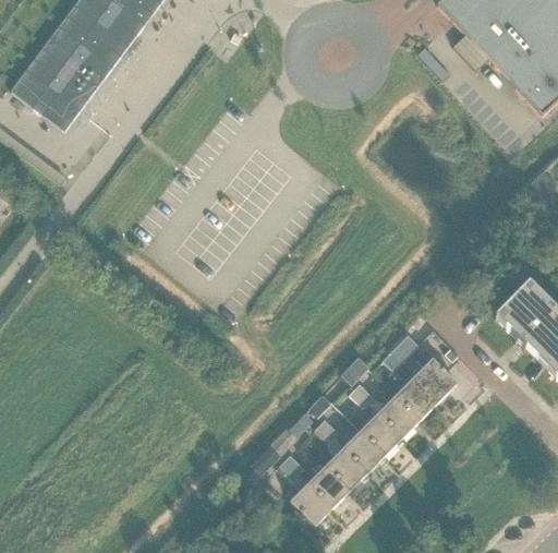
[(76,0),(9,89),(63,131),(160,0),(76,0)]
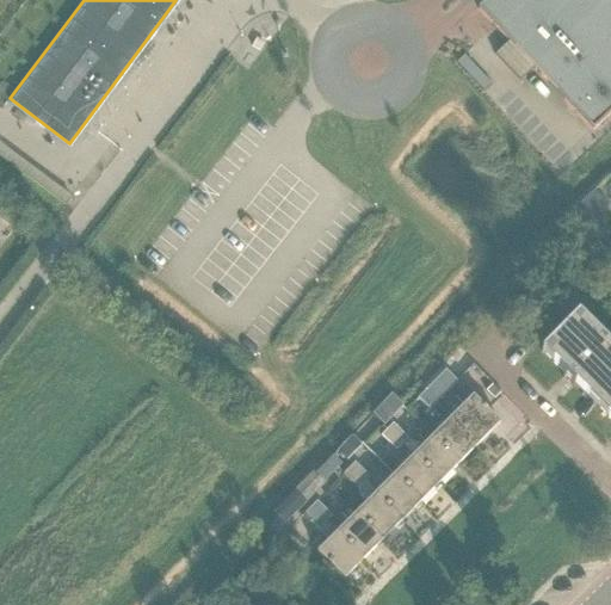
[(610,107),(610,0),(481,0),(477,4),(592,127),(610,107)]
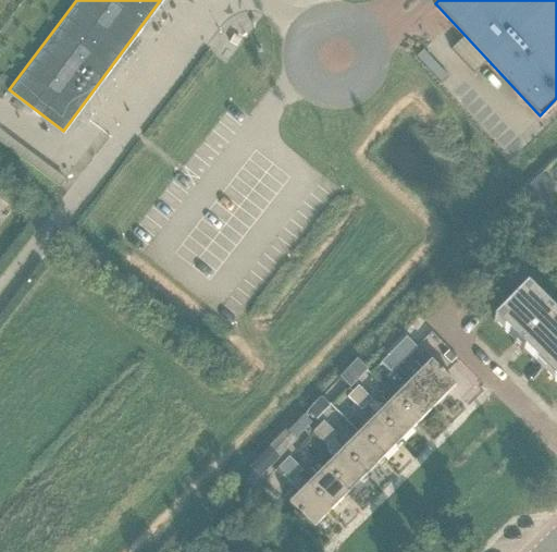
[(536,180),(533,176),(532,178),(528,182),(531,185),(540,195),(546,189),(536,180)]
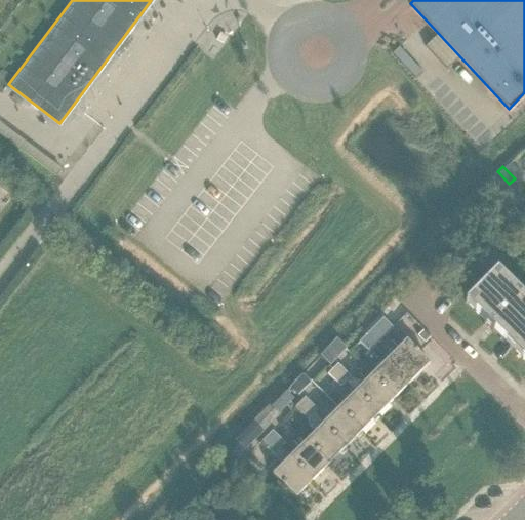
[(513,346),(524,331),(524,293),(496,266),(465,297),(484,317),(482,319),(491,328),(493,326),(513,346)]
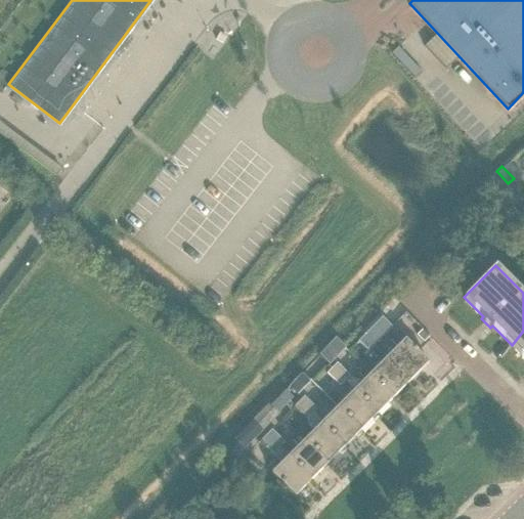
[(364,332),(375,342),(392,323),(382,314),(364,332)]
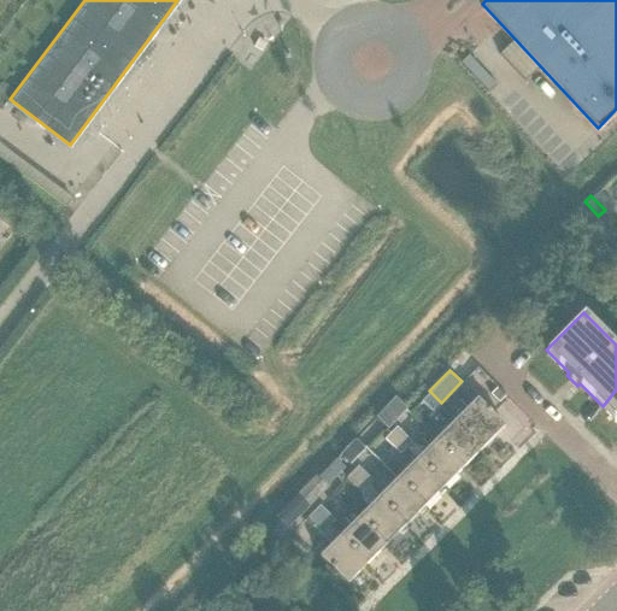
[(456,418),(482,445),(504,423),(477,397),(469,388),(460,397),(468,405),(456,418)]
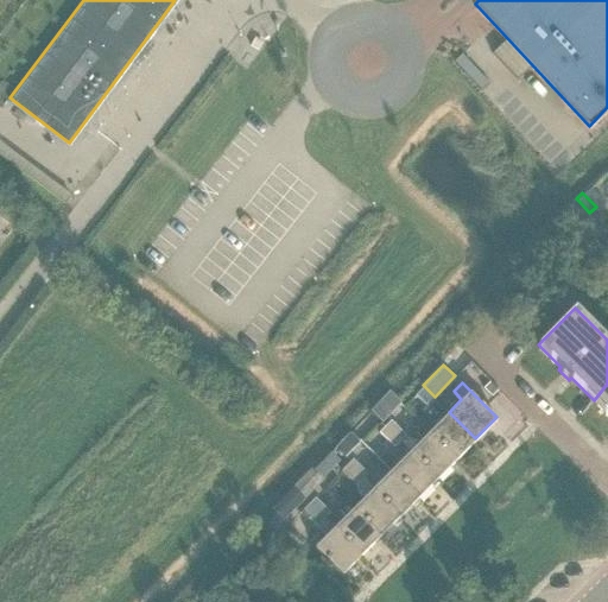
[(607,384),(594,400),(607,413),(607,384)]
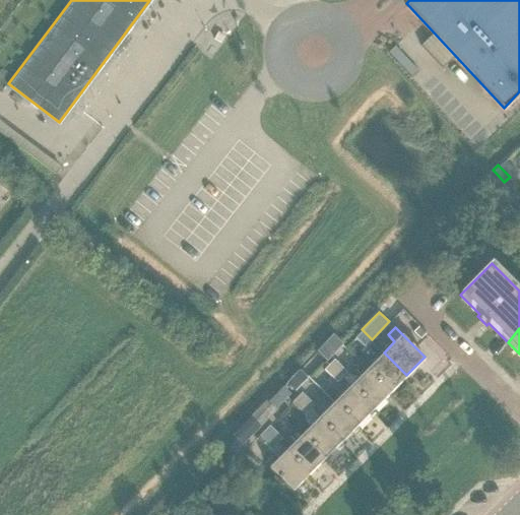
[(366,345),(372,339),(362,329),(355,335),(366,345)]
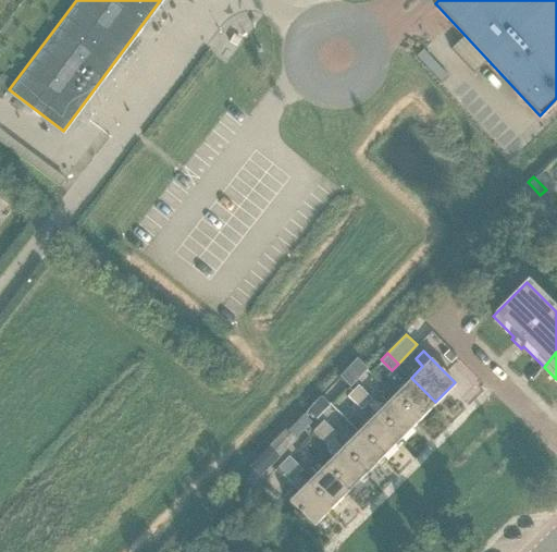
[(356,355),(349,363),(359,372),(367,365),(356,355)]
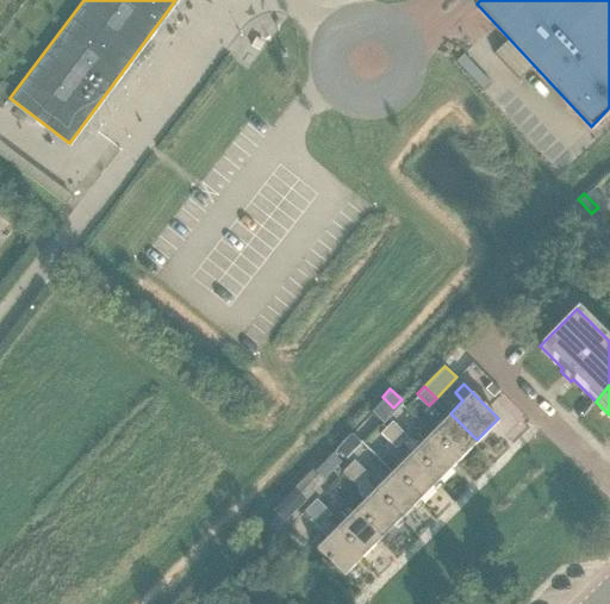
[(458,460),(477,440),(450,413),(431,433),(458,460)]
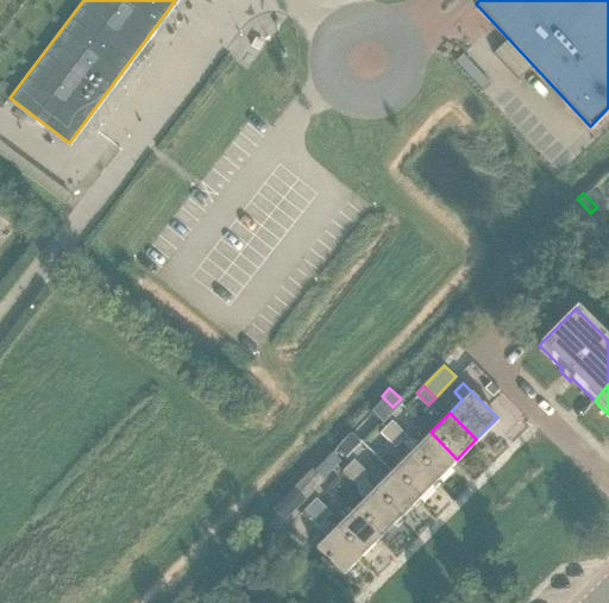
[(388,437),(399,426),(391,419),(381,429),(388,437)]
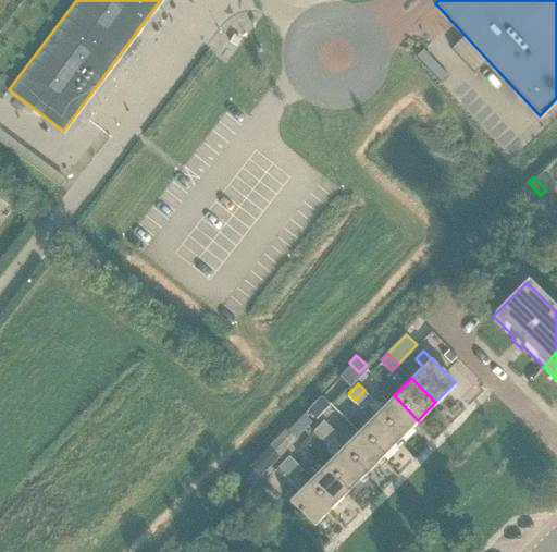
[(418,420),(394,395),(393,395),(386,388),(380,393),(387,401),(376,412),(400,437),(418,420)]
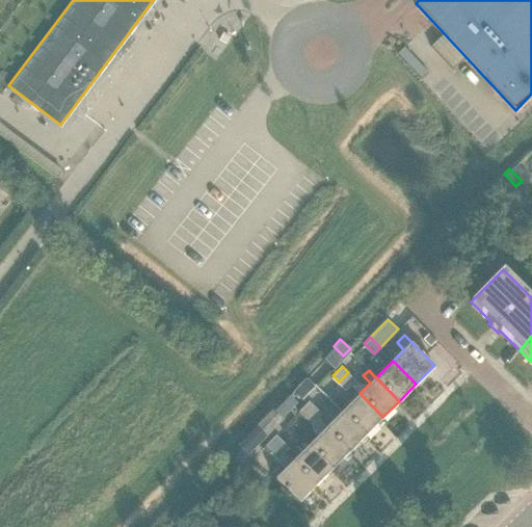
[(348,372),(339,381),(345,389),(355,378),(348,372)]
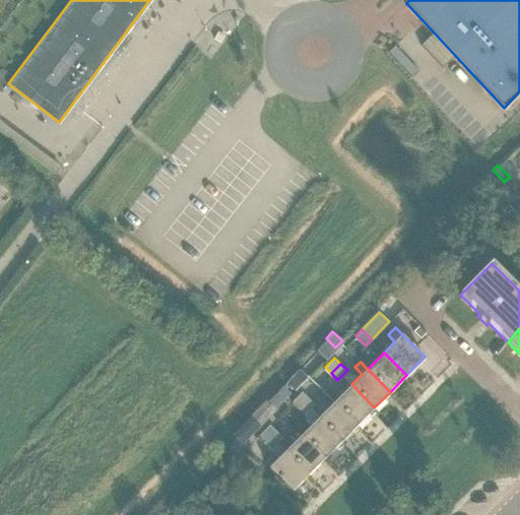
[(295,388),(308,375),(299,367),(285,380),(295,388)]
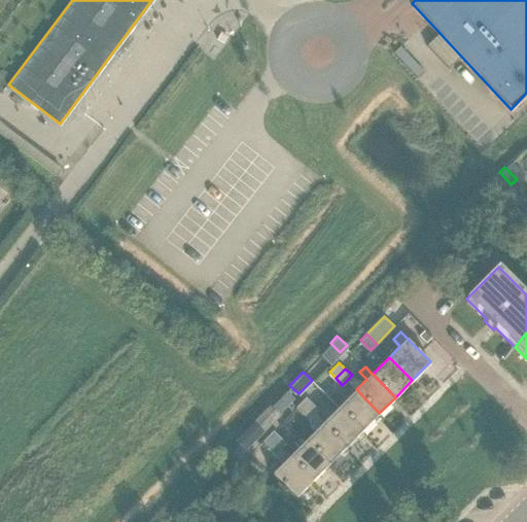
[(362,429),(379,413),(356,389),(340,406),(362,429)]
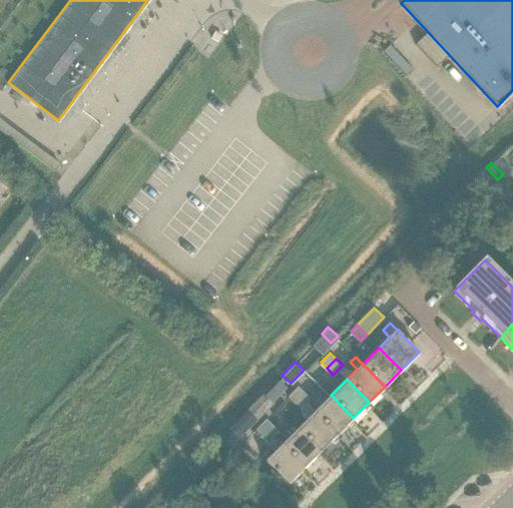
[(295,401),(304,391),(298,385),(289,395),(295,401)]
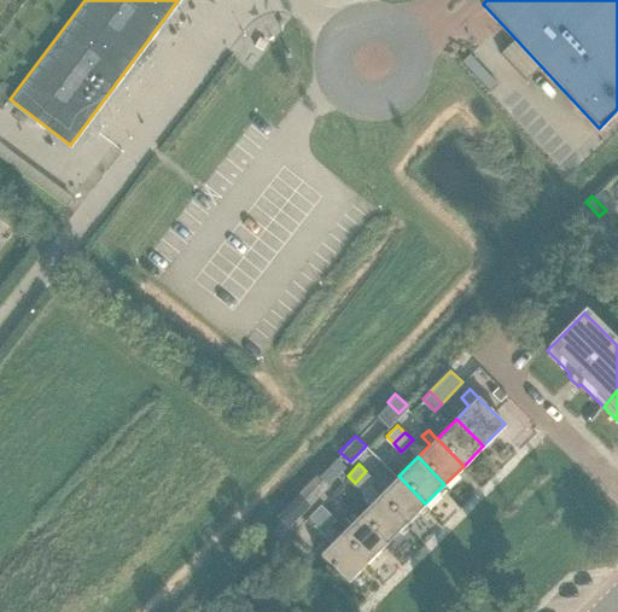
[(330,467),(327,465),(326,466),(319,473),(321,476),(328,482),(337,473),(330,467)]
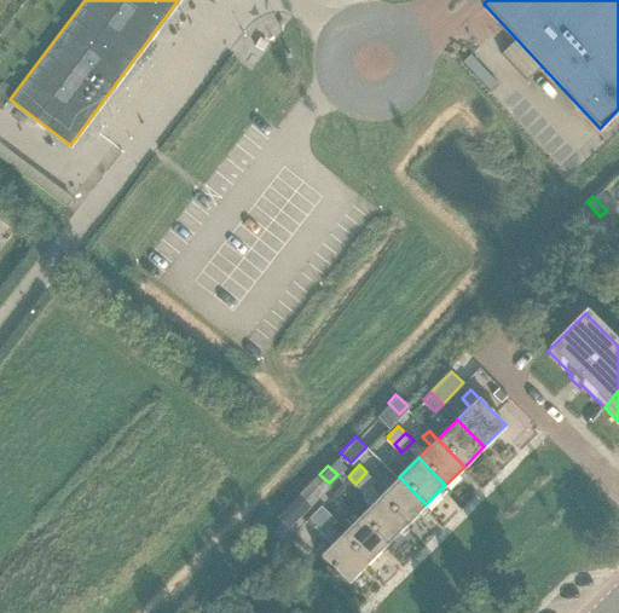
[(366,472),(356,484),(363,491),(375,479),(366,472)]
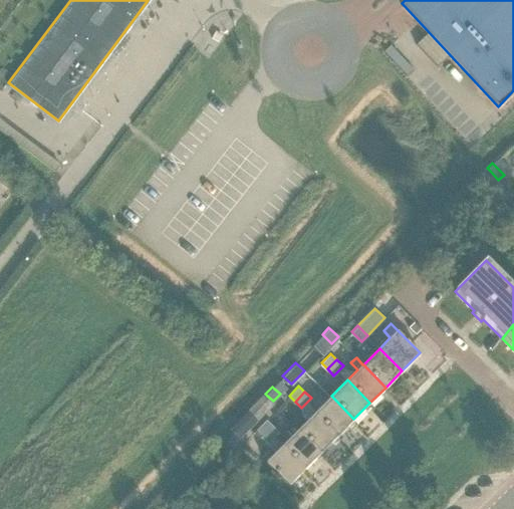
[(338,435),(353,419),(331,396),(315,412),(338,435)]
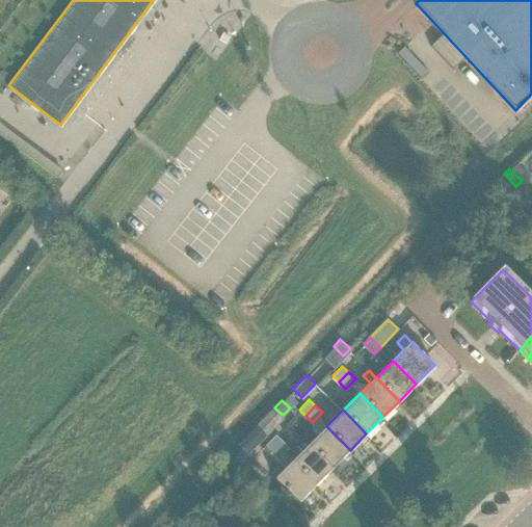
[(257,424),(265,432),(272,425),(263,417),(257,424)]
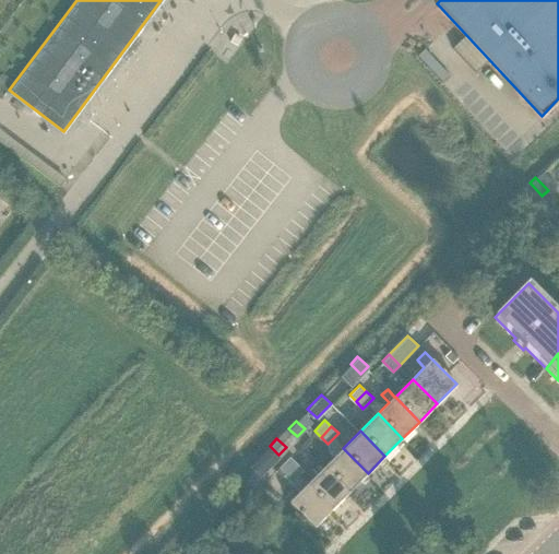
[(343,448),(334,438),(326,446),(336,456),(325,467),(351,491),(368,473),(343,448)]
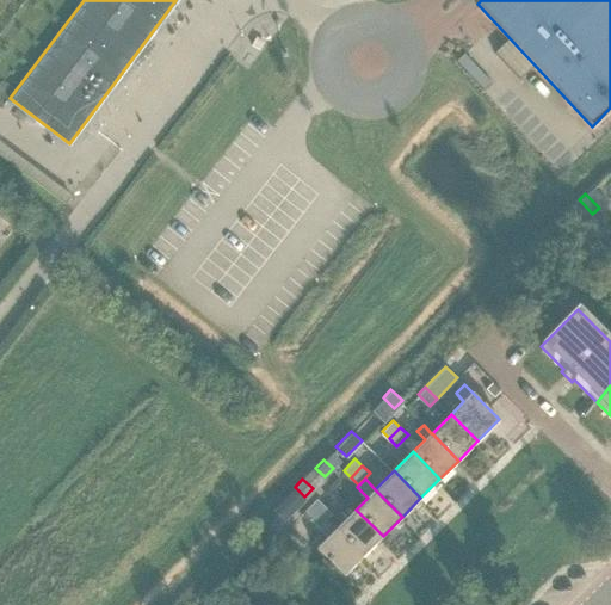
[(284,518),(304,497),(295,487),(275,508),(284,518)]
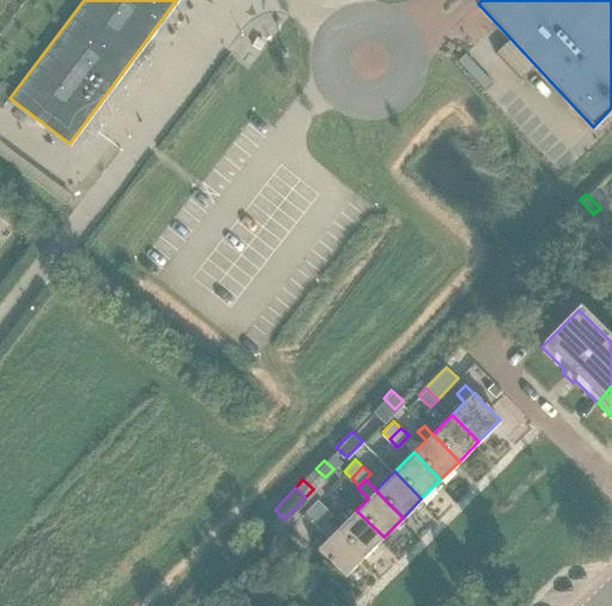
[(313,518),(325,506),(317,499),(306,510),(312,516),(313,518)]
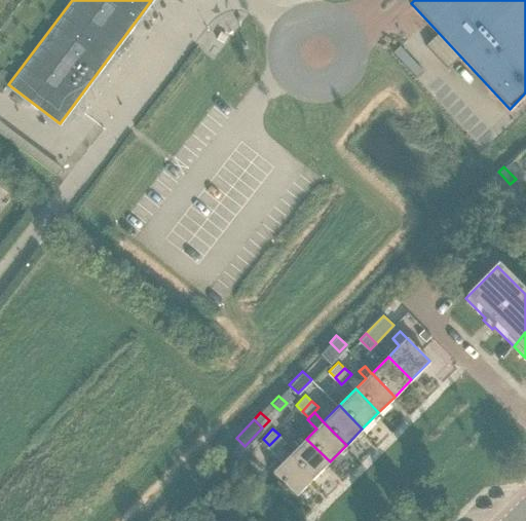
[(330,461),(306,439),(299,432),(293,438),(300,445),(290,454),(290,455),(312,479),(330,461)]
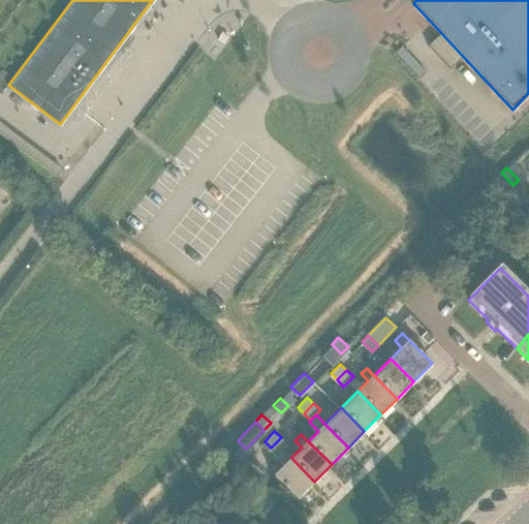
[(291,458),(291,457),(282,449),(287,443),(281,437),(271,448),(270,447),(268,448),(284,465),(274,474),(298,498),(314,482),(291,458)]
